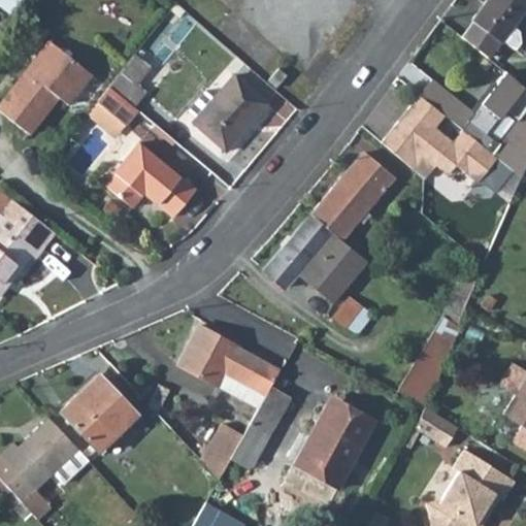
[(487,0),(475,15),(477,17),(502,37),(502,38),(503,37),(524,54),(525,52),(525,0),(487,0)]
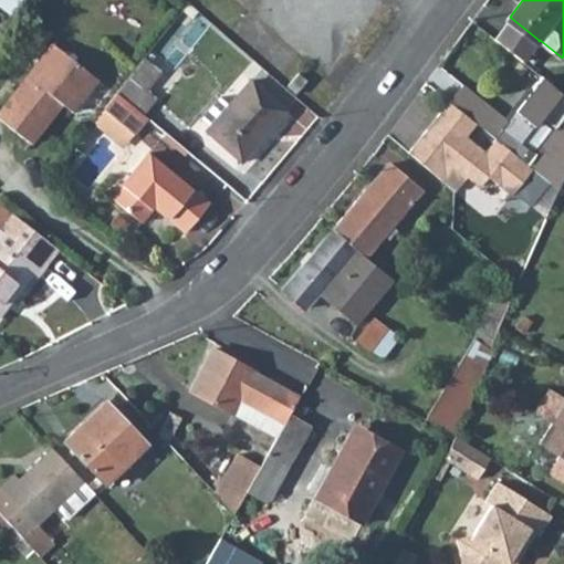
[(12,8),(4,17),(11,22),(18,13),(12,8)]
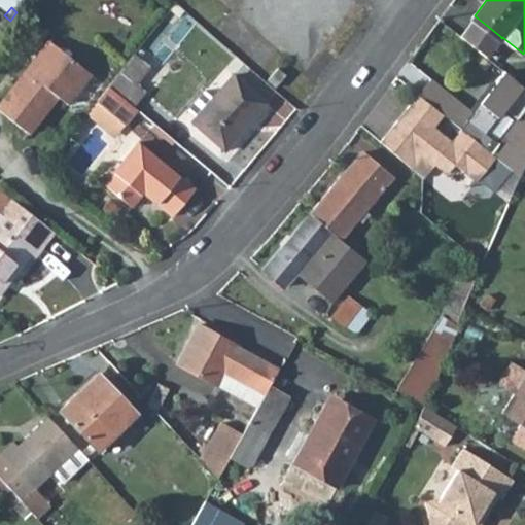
[(501,37),(476,16),(460,34),(487,55),(501,37)]
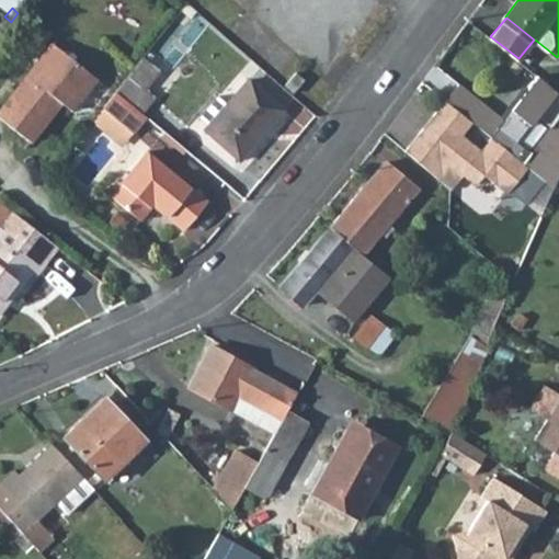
[(55,47),(0,111),(0,117),(30,144),(61,106),(69,113),(94,82),(55,47)]
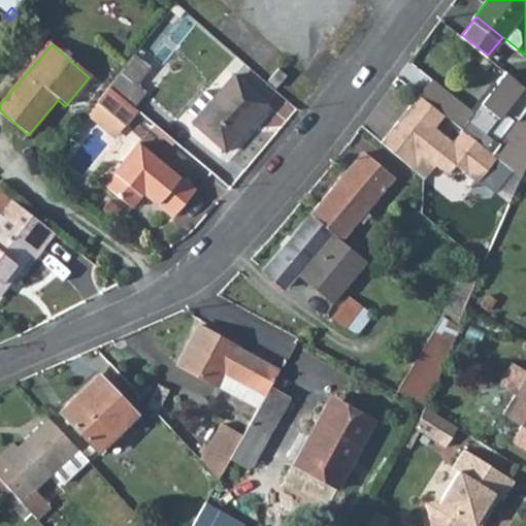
[(133,52),(105,85),(132,106),(143,91),(134,83),(150,64),(133,52)]
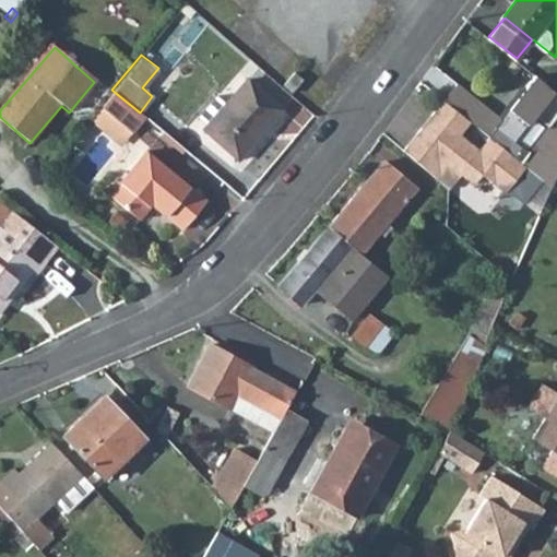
[(303,79),(294,70),(285,83),(293,90),(303,79)]
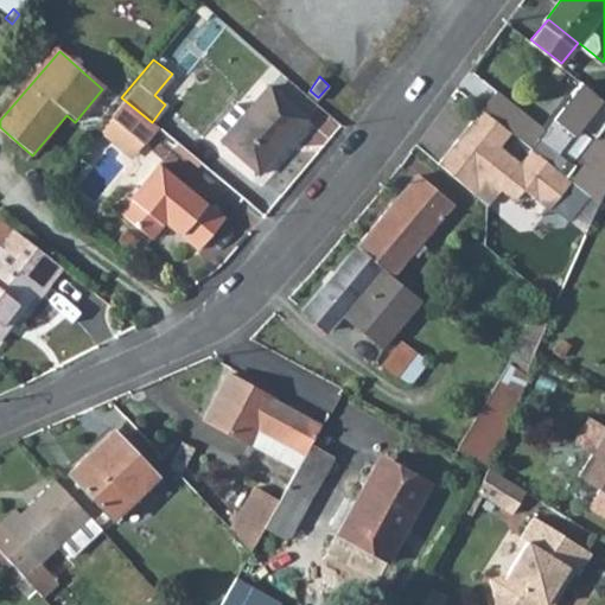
[(604,99),(584,82),(555,120),(577,135),(604,101),(604,99)]
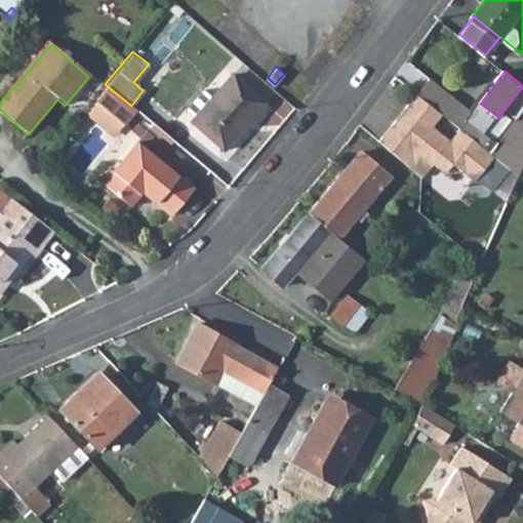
[(231,72),(191,120),(225,149),(265,102),(231,72)]
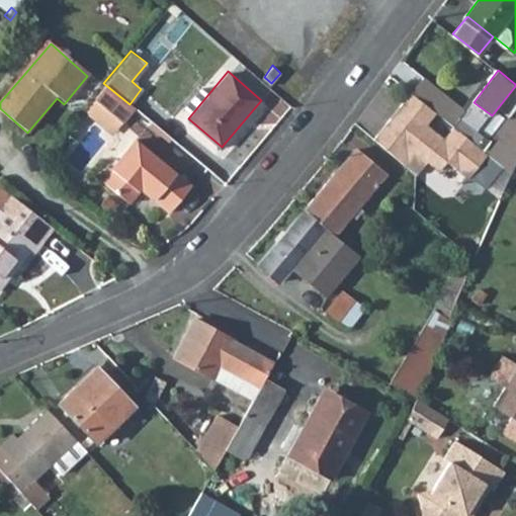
[(103,83),(91,98),(120,121),(133,106),(130,104),(103,83)]
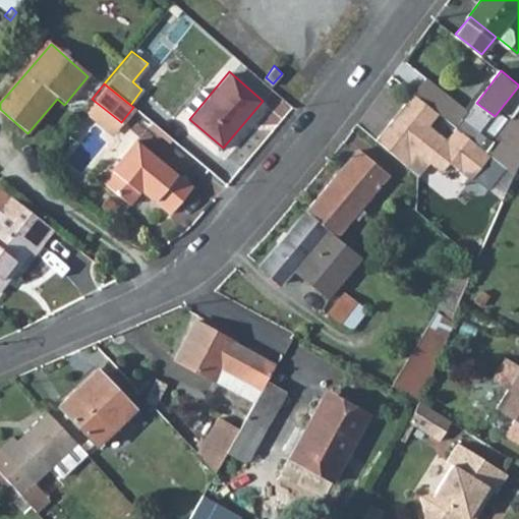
[(393,120),(377,139),(421,177),(429,165),(442,173),(449,165),(471,181),(493,155),(486,150),(456,127),(447,140),(428,127),(438,114),(413,95),(401,108),(407,113),(398,124),(393,120)]
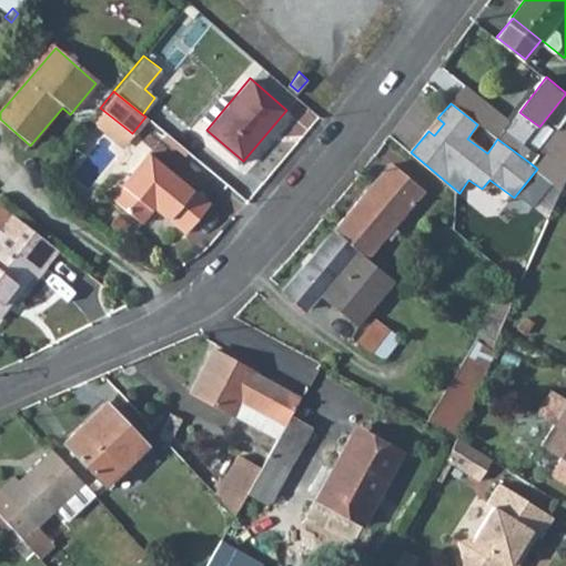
[(132,133),(100,108),(91,120),(122,145),(132,133)]
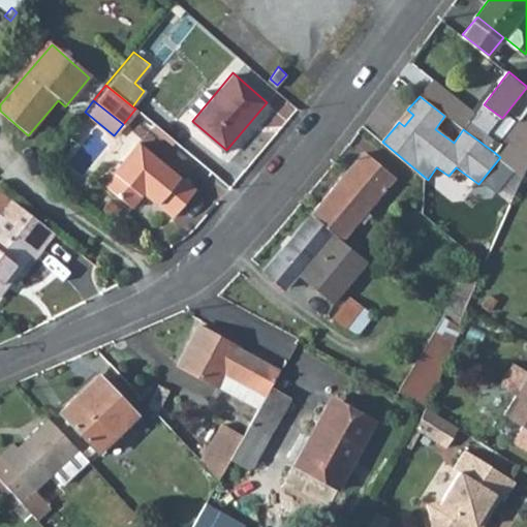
[(526,110),(494,152),(500,157),(522,173),(526,161),(526,110)]
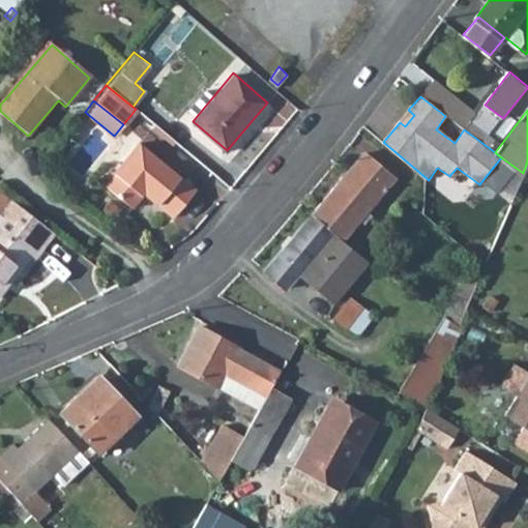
[(138,143),(103,184),(130,208),(143,194),(171,217),(195,191),(138,143)]
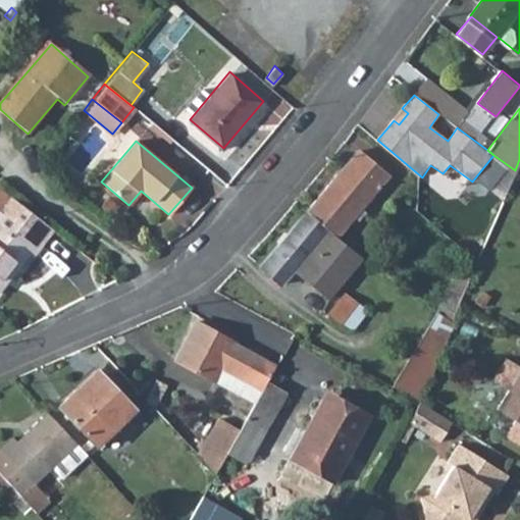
[(361,151),(309,211),(340,237),(392,177),(361,151)]
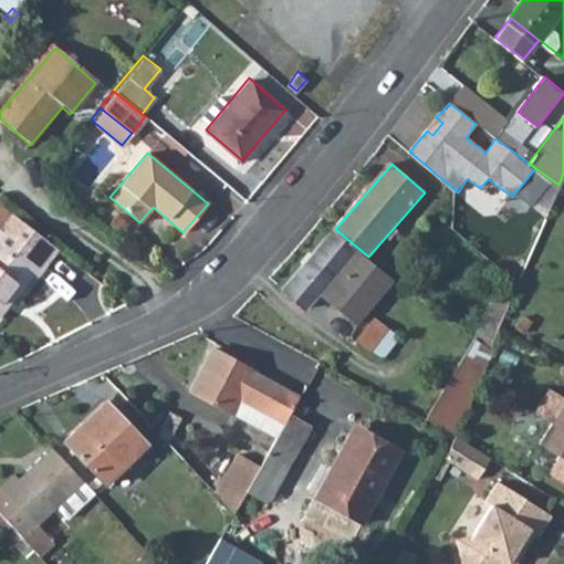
[(58,252),(0,205),(0,311),(30,275),(34,280),(58,252)]
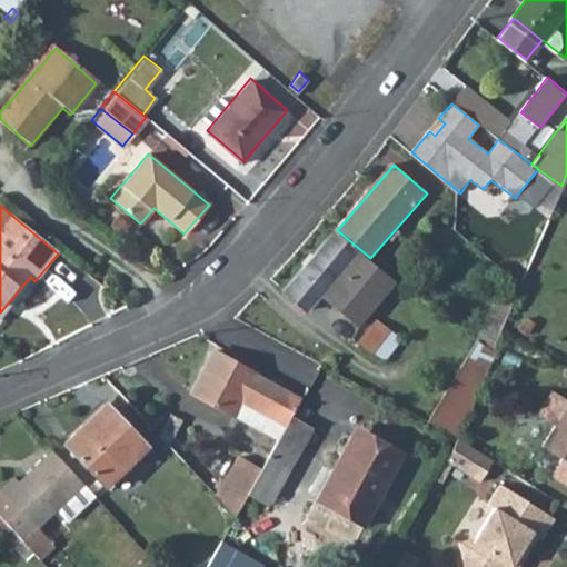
[(370,258),(337,230),(286,290),(309,309),(324,292),(360,324),(397,281),(370,258)]
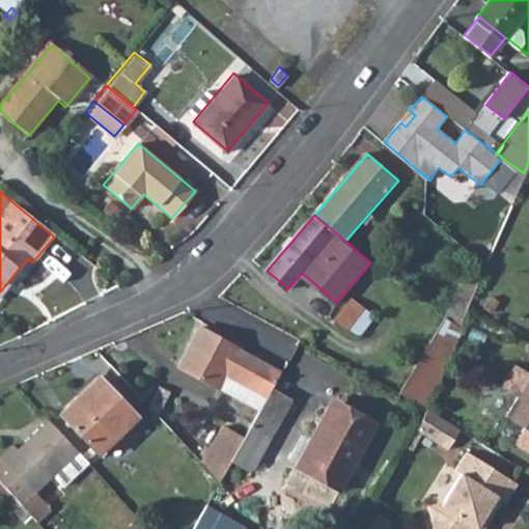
[(472,262),(445,318),(446,319),(462,327),(472,304),(486,270),(472,262)]
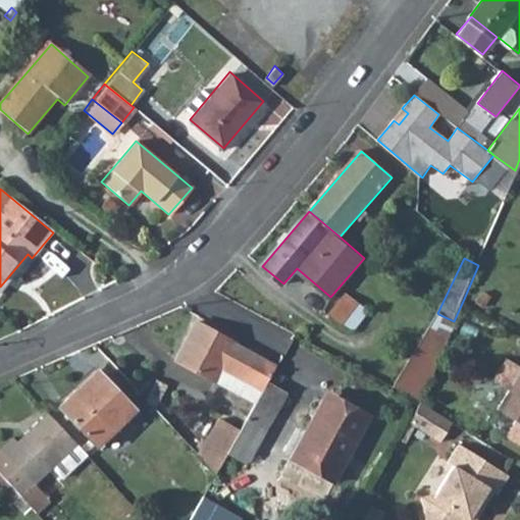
[(344,301),(331,313),(341,322),(353,308),(344,301)]
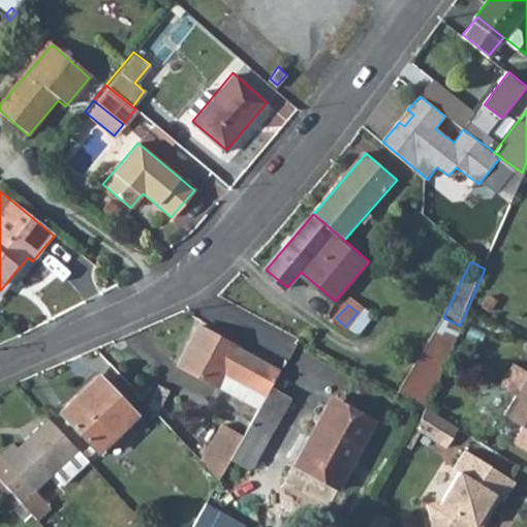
[(421,357),(399,392),(426,406),(426,405),(447,353),(460,326),(444,318),(421,357)]
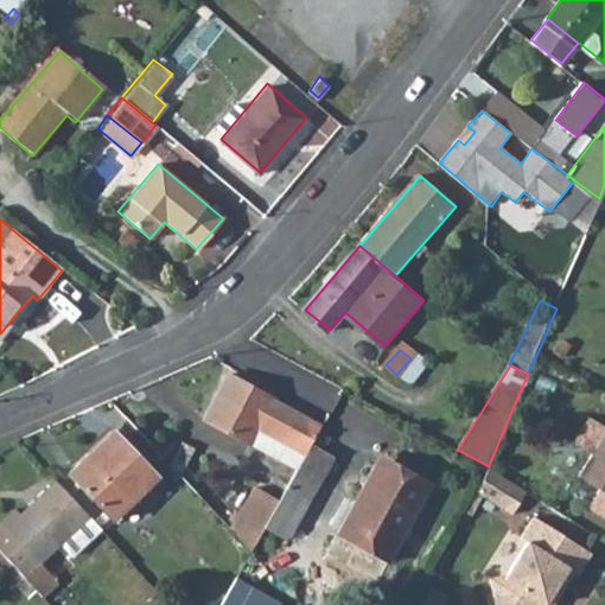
[(230,373),(205,416),(299,469),(313,444),(324,425),(305,414),(230,373)]
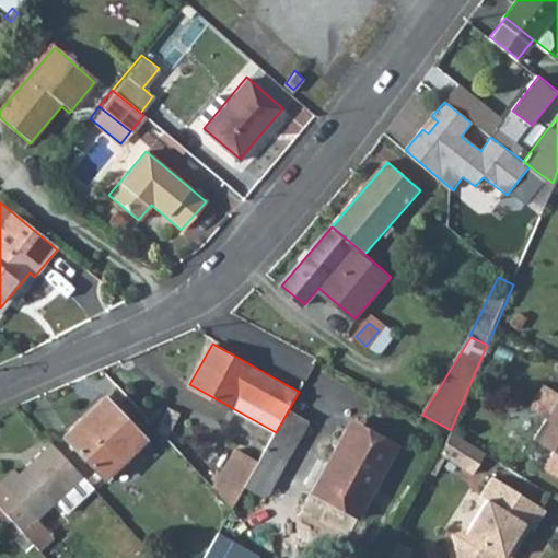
[(557,392),(543,383),(527,408),(544,419),(532,438),(553,451),(542,468),(557,478),(557,392)]
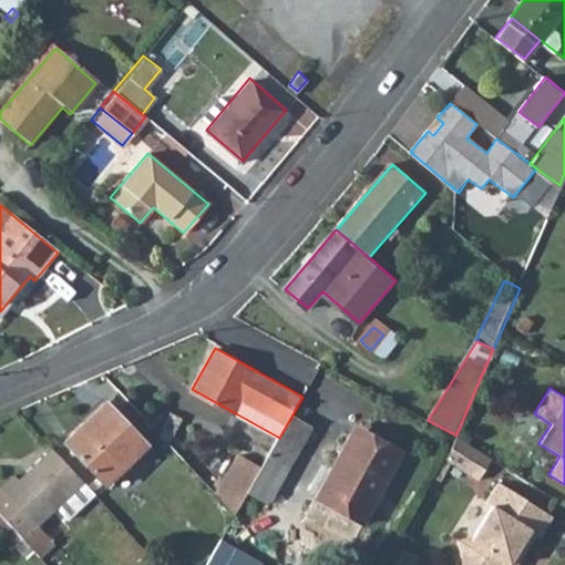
[(82,424),(65,440),(108,483),(147,444),(108,403),(84,427),(82,424)]
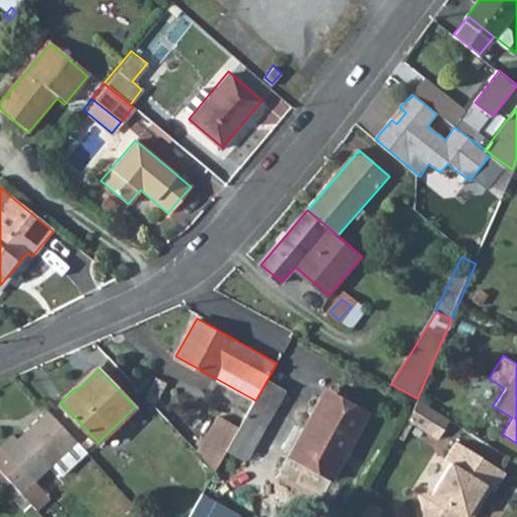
[(268,379),(247,415),(266,425),(286,389),(268,379)]
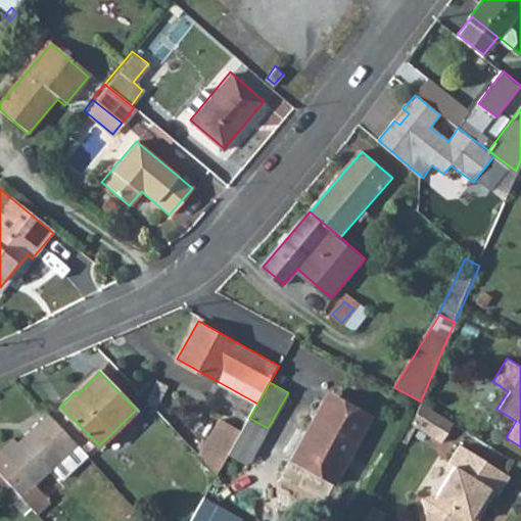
[(329,391),(291,456),(336,481),(375,416),(329,391)]
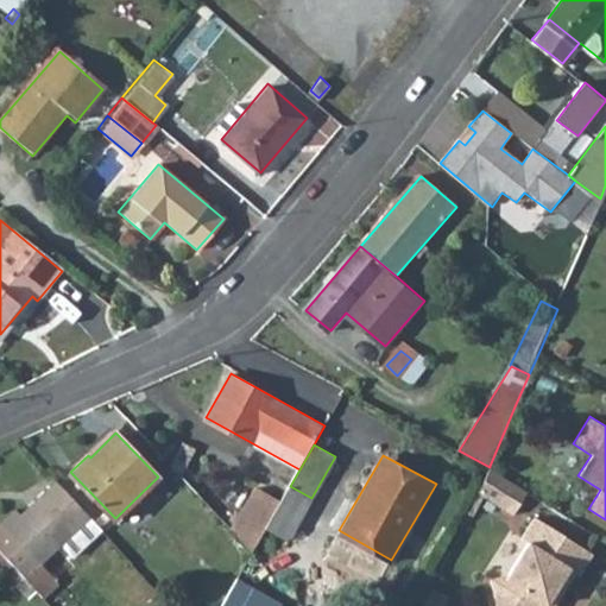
[(497,466),(481,491),(518,512),(534,487),(497,466)]
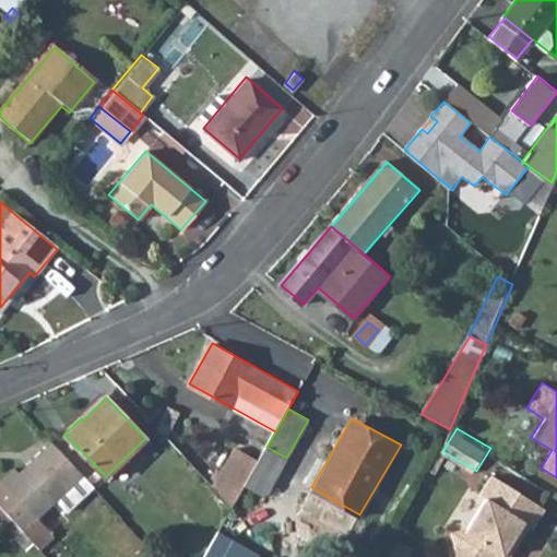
[(84,470),(52,437),(19,470),(14,464),(0,477),(0,478),(35,516),(84,470)]
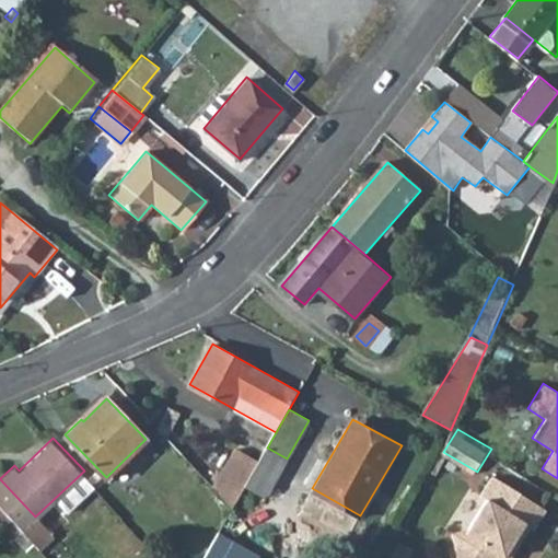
[(216,488),(233,507),(259,462),(237,449),(216,488)]
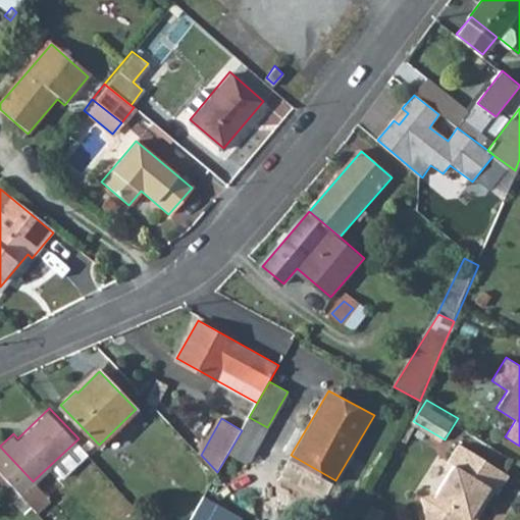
[(416,519),(466,519),(477,504),(483,507),(494,489),(498,491),(509,474),(460,444),(449,461),(451,462),(433,491),(413,495),(416,519)]
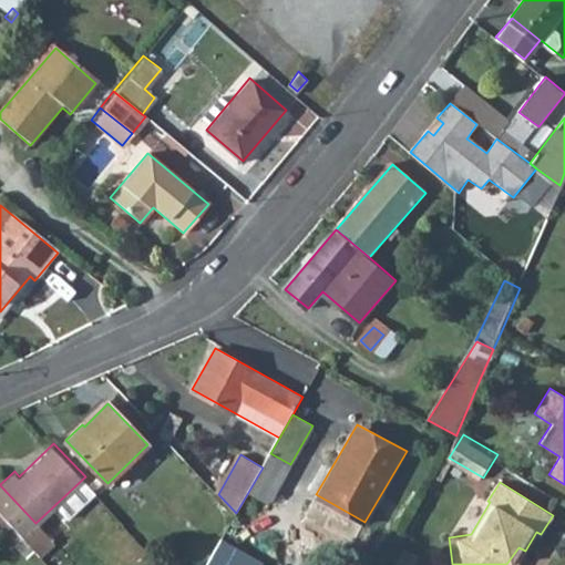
[(208,564),(263,564),(267,560),(226,535),(208,564)]
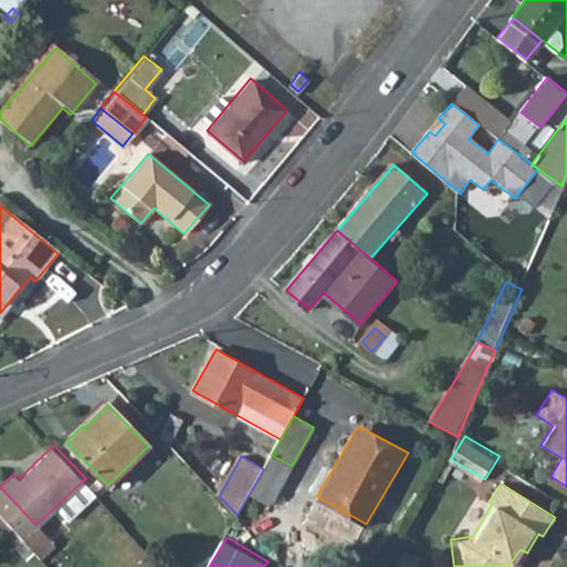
[(520,549),(508,566),(517,566),(527,553),(520,549)]
